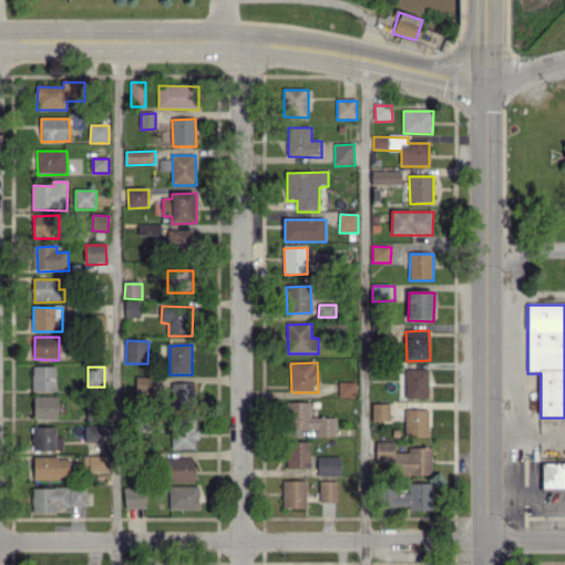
[(57,391),(57,368),(33,368),(33,391),(57,391)]
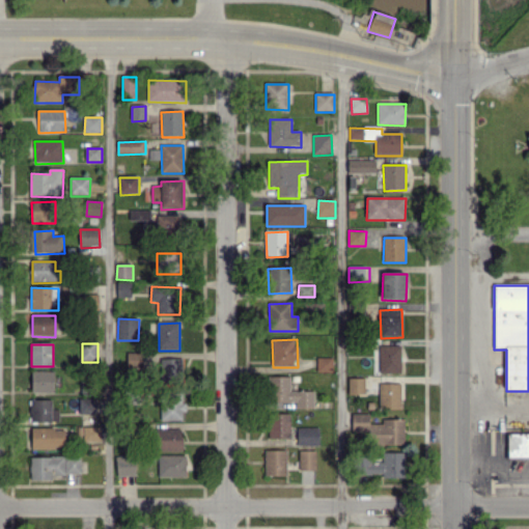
[(401,346),(381,346),(381,374),(401,374),(401,346)]
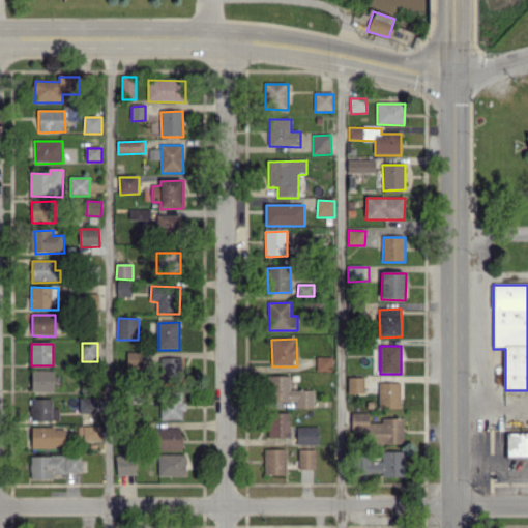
[(127,368),(141,368),(142,353),(127,353),(127,368)]
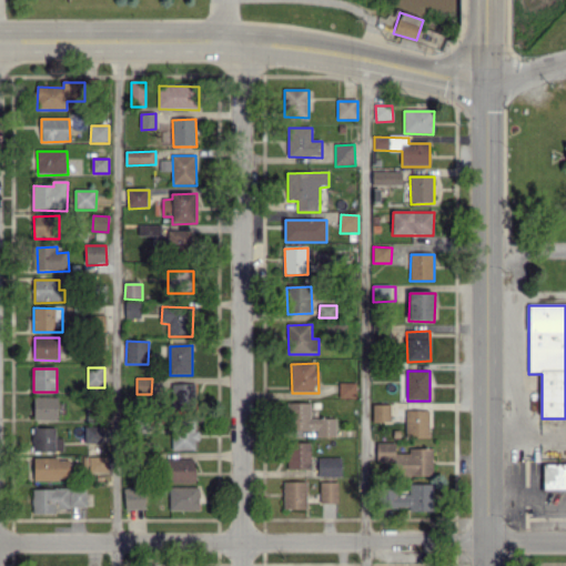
[(196,384),(172,385),(172,405),(196,404),(196,384)]
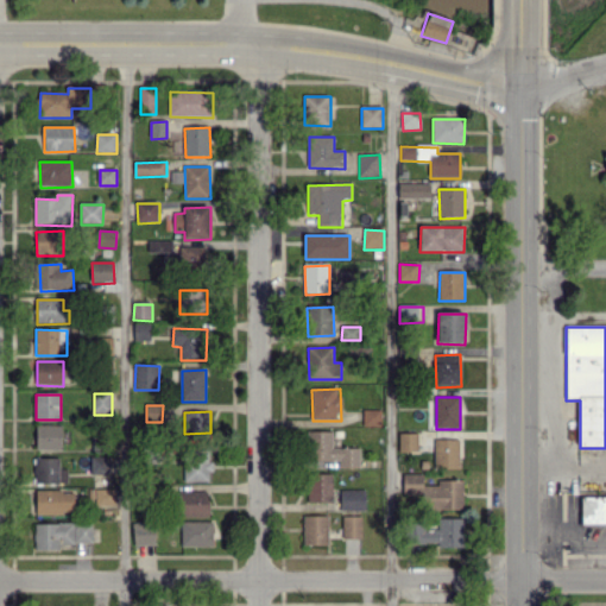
[(383,411),(365,411),(364,427),(382,428),(383,411)]
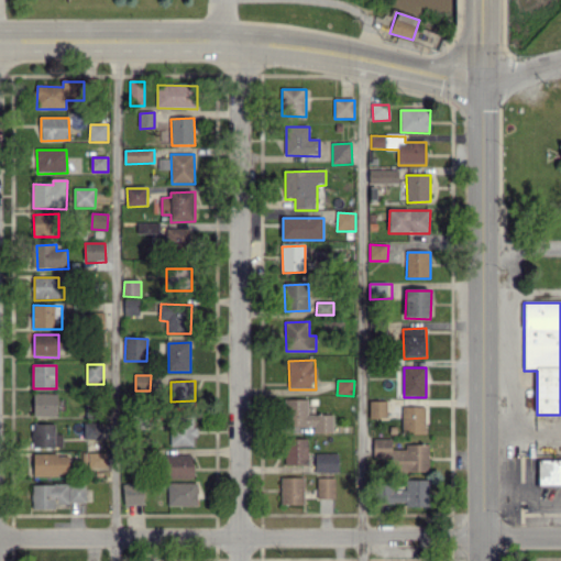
[(35,394),(34,417),(58,417),(58,395),(35,394)]
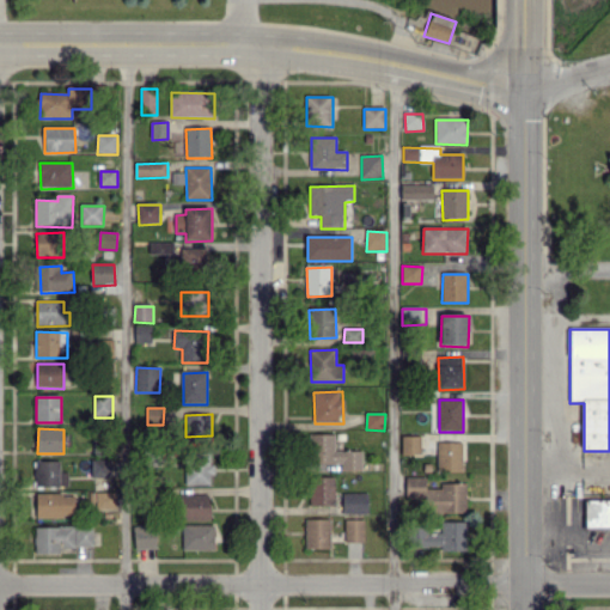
[(363,452),(336,452),(335,435),(311,435),(311,465),(343,465),(343,473),(364,471),(363,452)]
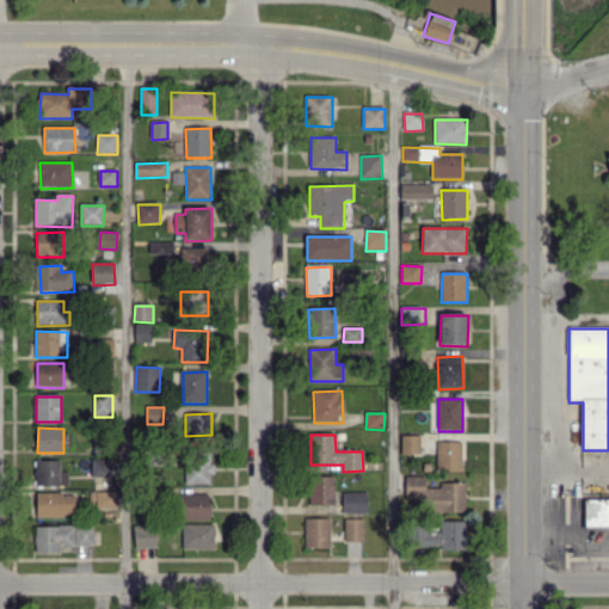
[(420,436),(401,436),(403,455),(420,455),(420,436)]
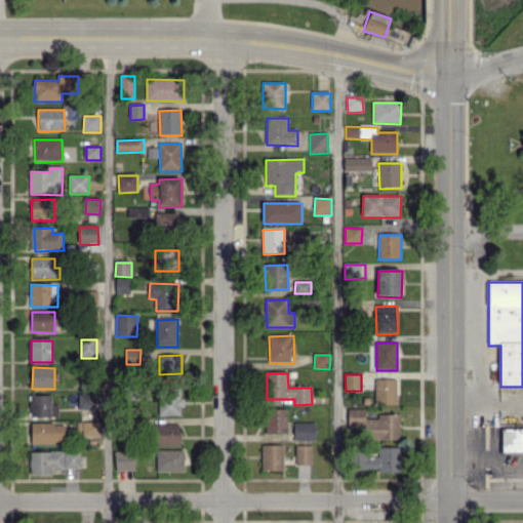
[(397,405),(398,380),(376,380),(375,405),(397,405)]
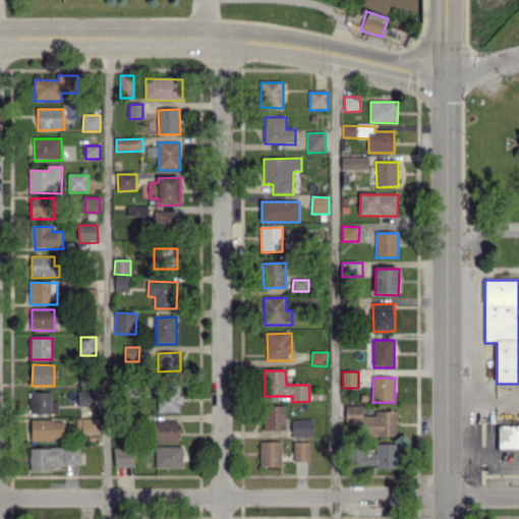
[(158,414),(181,414),(180,388),(158,388),(158,414)]
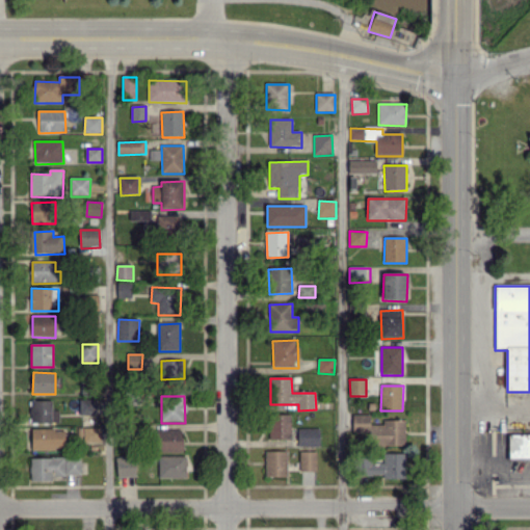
[(97,416),(97,400),(80,401),(80,416),(97,416)]
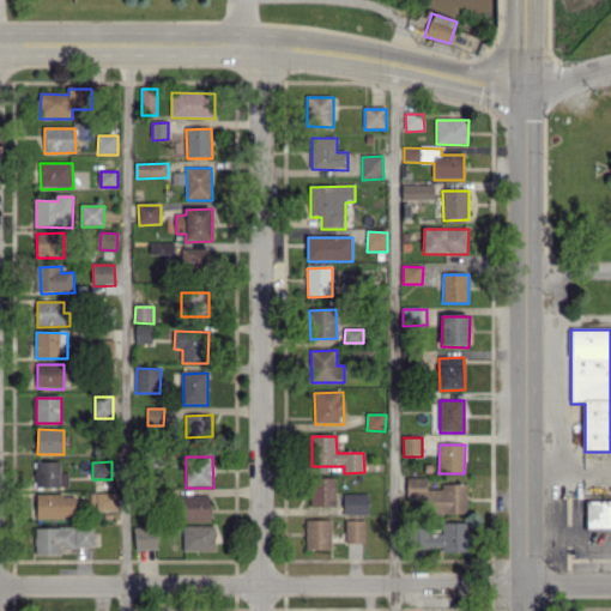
[(70,473),(61,475),(61,463),(36,463),(37,489),(70,489),(70,473)]
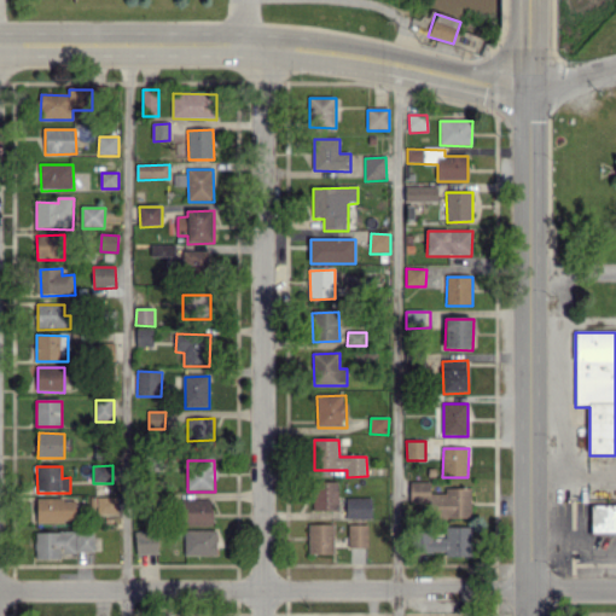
[(314,512),(340,512),(338,483),(314,483),(314,512)]
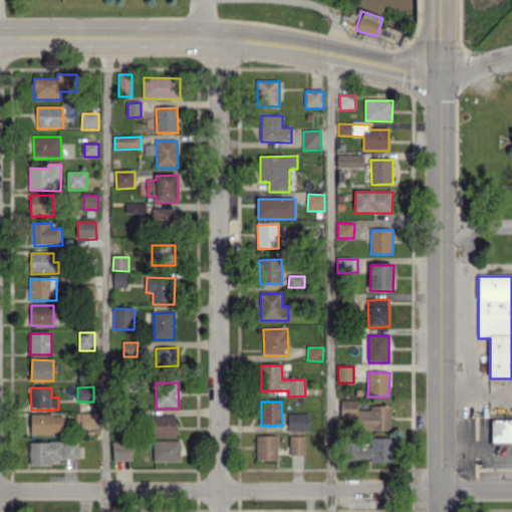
[(393,431),(393,407),(371,407),(372,412),(358,412),(358,402),(341,402),(341,419),(357,419),(357,432),(393,431)]
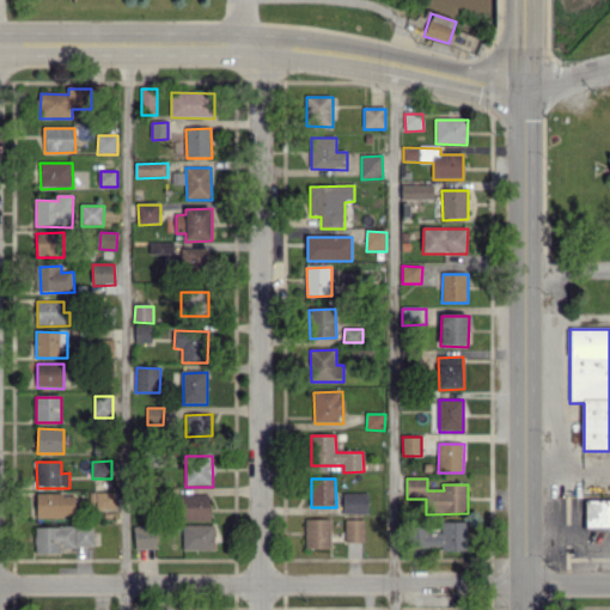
[(37,518),(75,518),(75,495),(37,494),(37,518)]
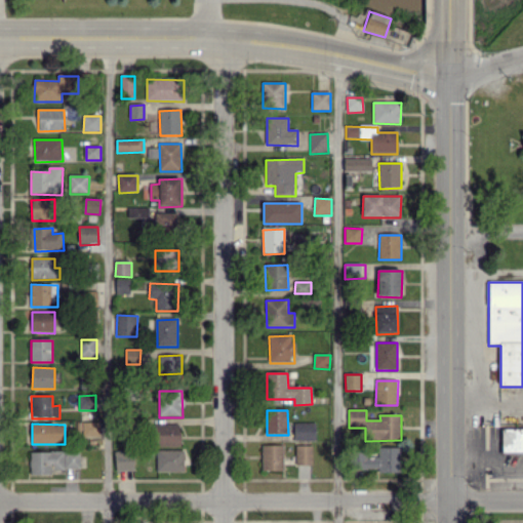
[(83,438),(101,438),(101,424),(83,424),(83,438)]
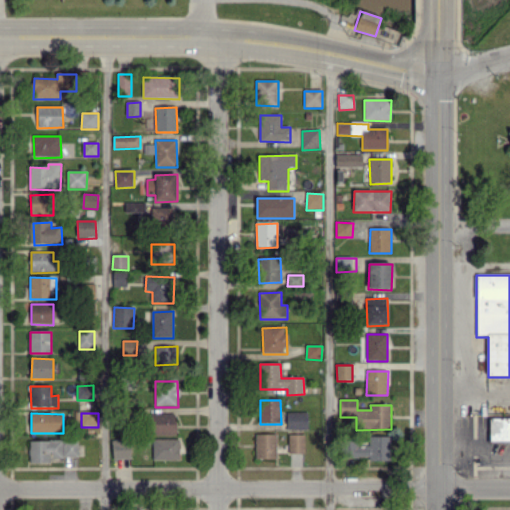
[(288,431),(309,431),(309,413),(287,414),(288,431)]
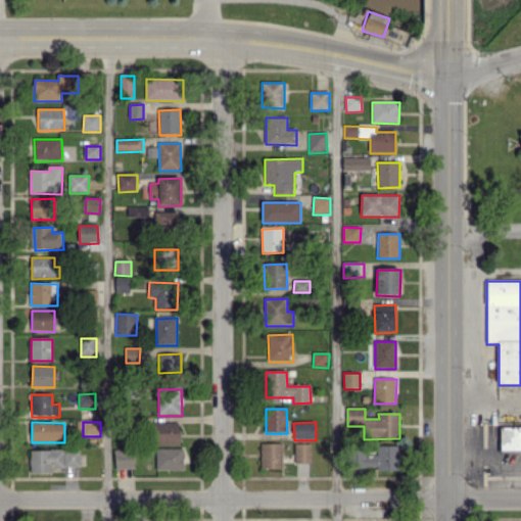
[(181,445),(180,423),(157,424),(158,445),(181,445)]
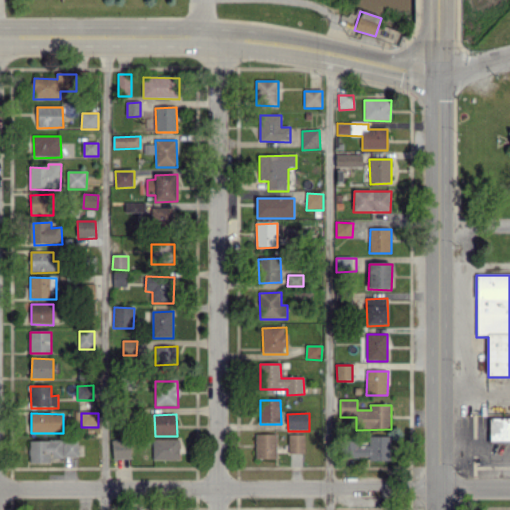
[(509,419),(491,419),(490,440),(509,440),(509,419)]
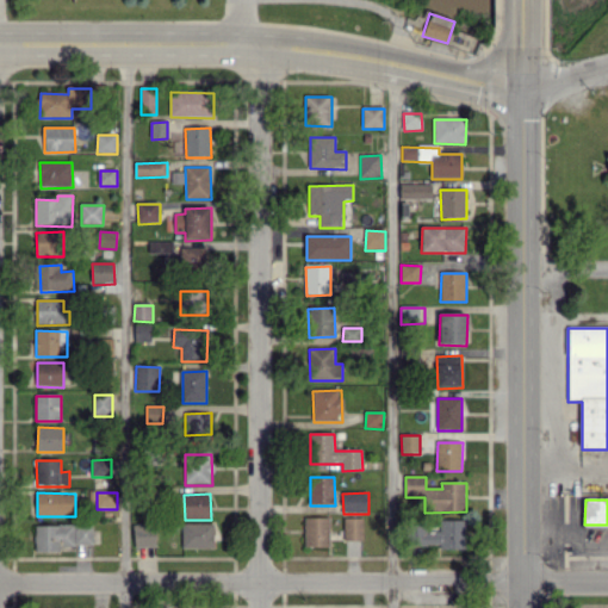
[(305,548),(330,547),(330,519),(305,519),(305,548)]
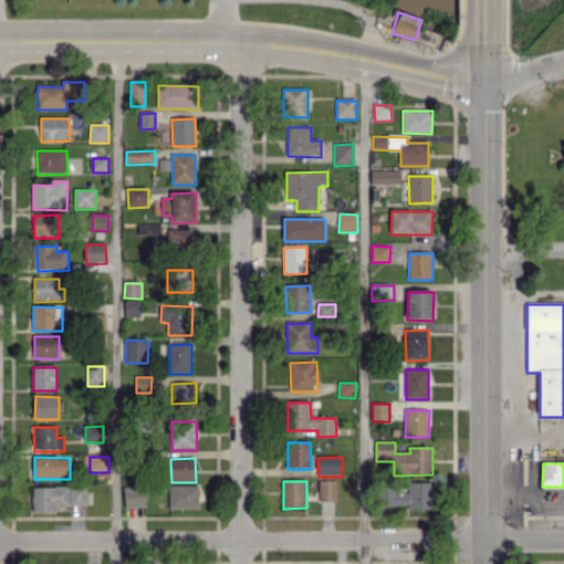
[(338,482),(321,481),(320,502),(337,502),(338,482)]
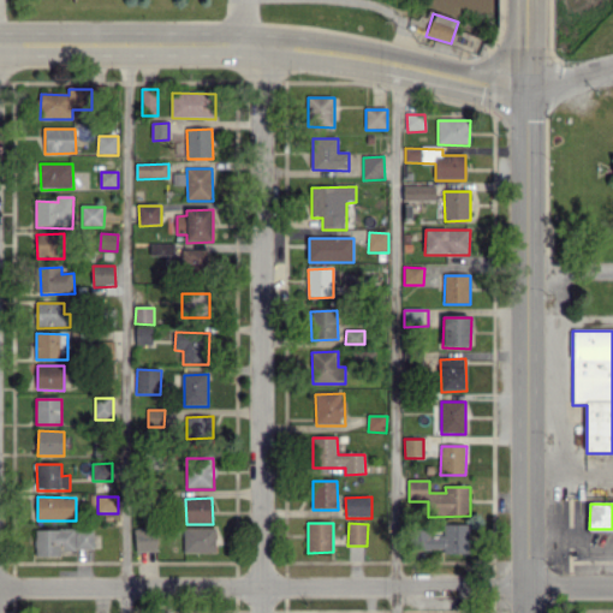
[(469,555),(470,527),(444,525),(444,535),(416,534),(416,549),(445,551),(445,554),(469,555)]
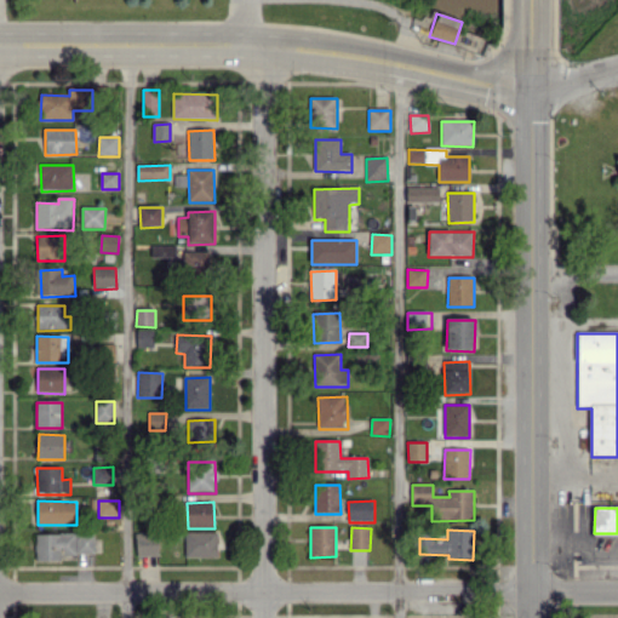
[(159,533),(137,534),(138,558),(159,558),(159,533)]
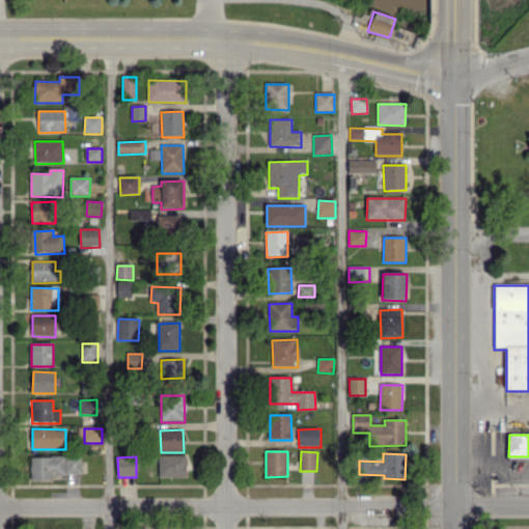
[(187,478),(187,456),(159,456),(159,478),(187,478)]
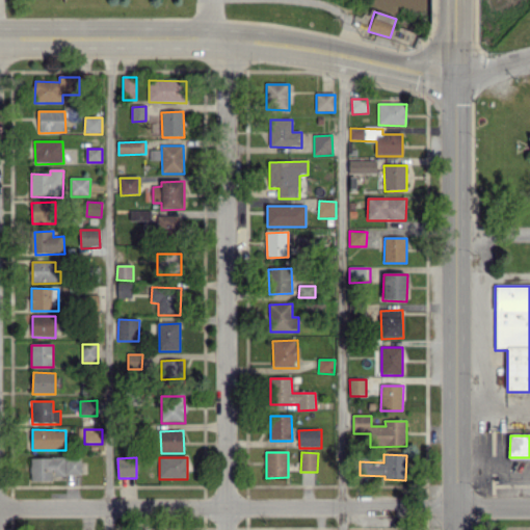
[(31,482),(53,481),(53,476),(82,476),(82,458),(31,458),(31,482)]
